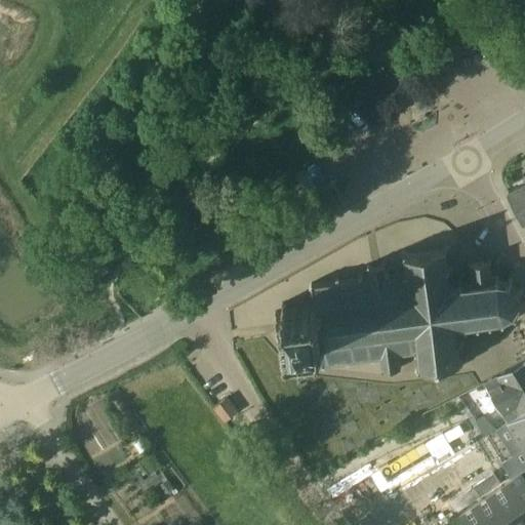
[(306,121),(310,127),(316,124),(313,117),(306,121)]
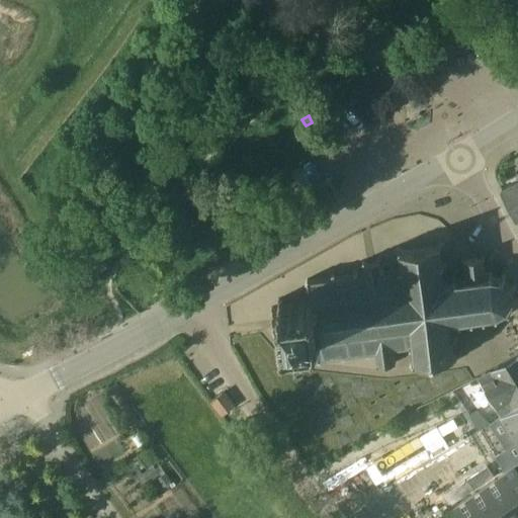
[(517,218),(517,178),(500,188),(516,220),(517,219),(517,218)]
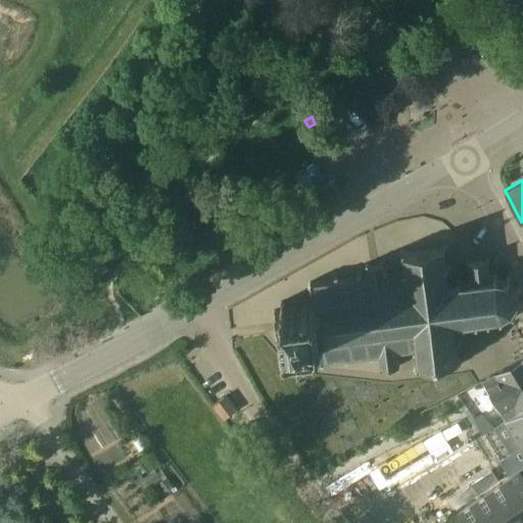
[(311,286),(312,298),(316,341),(317,347),(319,348),(321,366),(324,365),(324,362),(344,359),(345,363),(348,362),(348,359),(369,355),(369,360),(373,359),(373,355),(379,354),(380,366),(379,368),(380,370),(383,368),(396,366),(397,368),(399,366),(397,364),(395,357),(398,357),(397,352),(414,349),(417,364),(414,369),(417,371),(421,367),(456,362),(460,366),(462,363),(457,358),(456,345),(460,344),(459,340),(455,341),(453,327),(462,325),(463,329),(466,329),(465,325),(473,323),(475,328),(478,328),(477,323),(486,322),(487,327),(489,327),(489,322),(498,320),(500,326),(503,325),(503,320),(511,316),(513,319),(516,316),(513,313),(517,305),(521,305),(522,302),(518,301),(516,292),(520,290),(519,287),(515,289),(508,281),(511,277),(509,276),(505,279),(495,279),(494,274),(488,275),(486,264),(488,262),(486,259),(484,262),(460,265),(458,263),(457,265),(458,267),(460,279),(458,280),(458,284),(448,286),(446,271),(450,270),(449,266),(445,266),(443,251),(446,247),(443,245),(440,249),(406,254),(401,251),(399,254),(405,258),(407,275),(402,276),(402,277),(389,278),(388,273),(384,273),(383,264),(384,262),(383,260),(381,263),(370,265),(368,264),(366,266),(368,267),(369,275),(362,277),(362,273),(358,273),(358,277),(339,279),(337,276),(334,276),(335,279),(312,283),(311,281),(308,283),(311,286)]
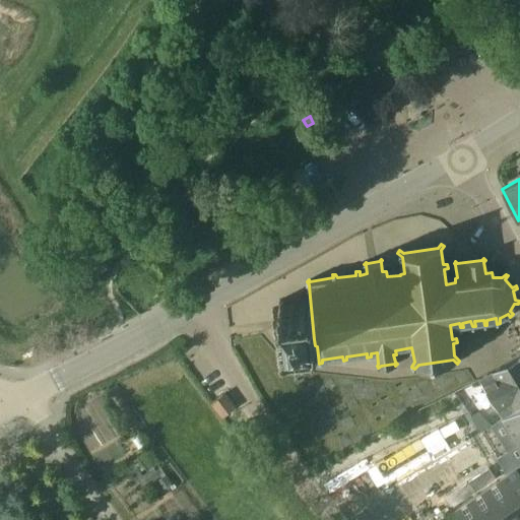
[(314,339),(310,297),(308,299),(305,300),(303,300),(301,301),(299,304),(285,306),(284,300),(280,300),(280,306),(278,308),(273,308),(274,313),(279,312),(283,337),(276,338),(277,343),(284,342),(285,344),(286,349),(290,349),(289,342),(314,339)]
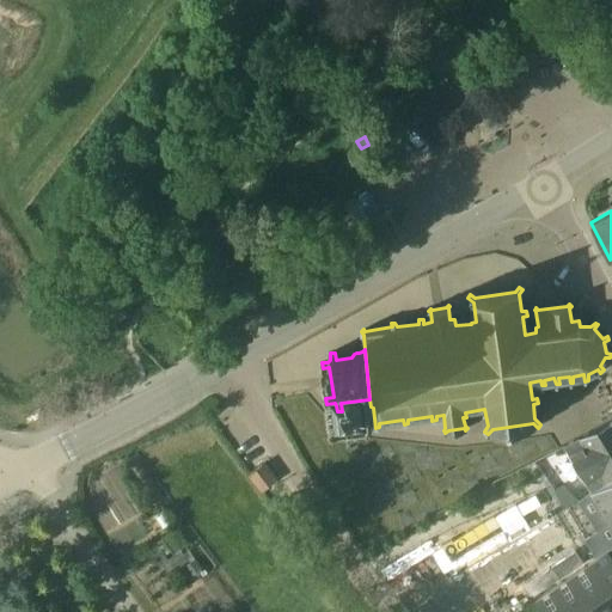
[(611,421),(563,446),(592,491),(611,479),(611,421)]
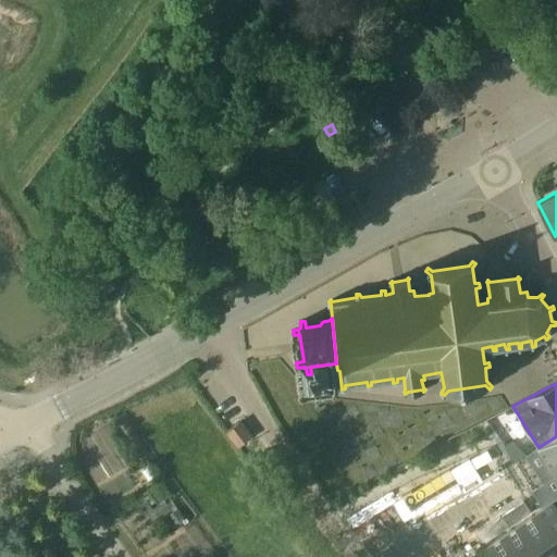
[(242,420),(226,431),(238,447),(252,436),(242,420)]
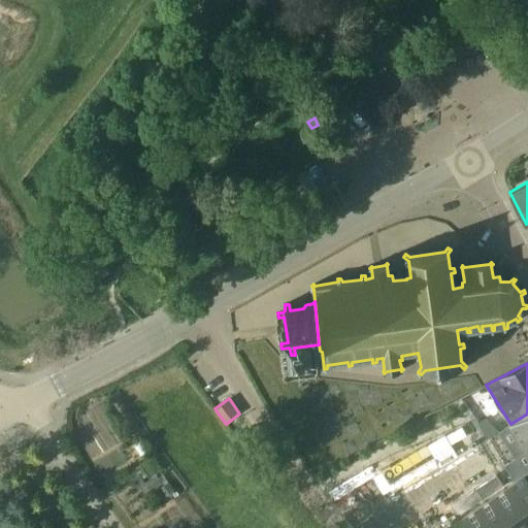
[(527,414),(510,424),(527,448),(527,414)]
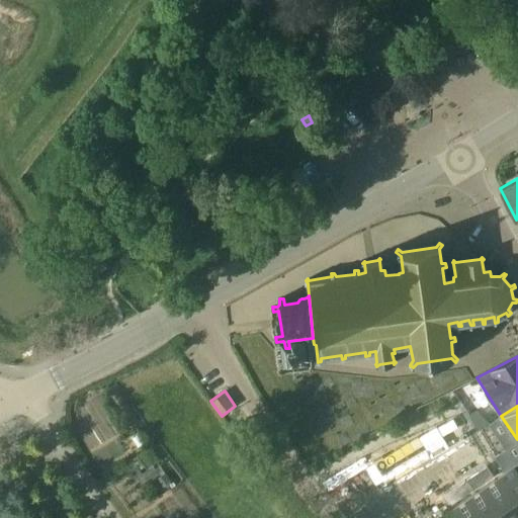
[(489,423),(477,410),(468,414),(479,430),(489,423)]
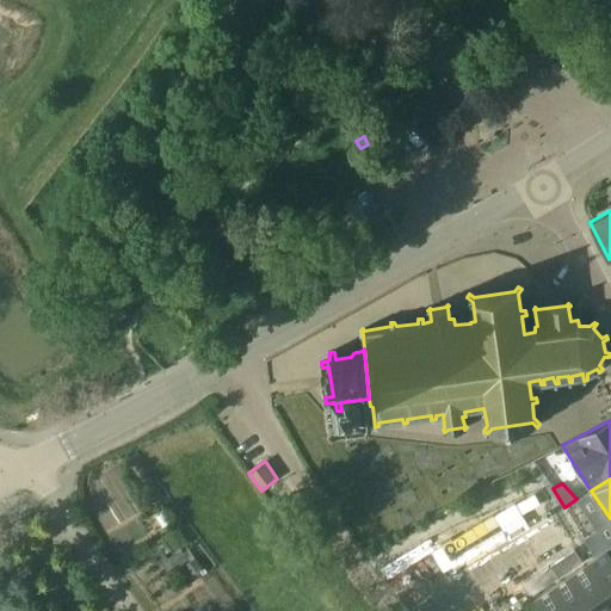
[(586,538),(597,554),(610,544),(598,529),(586,538)]
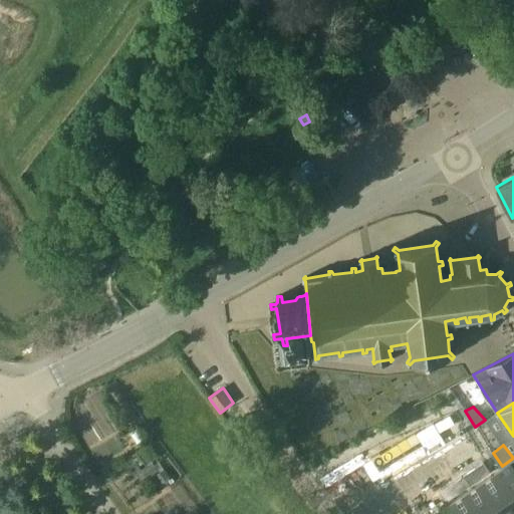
[(513,513),(513,468),(511,464),(510,464),(449,505),(456,513),(513,513)]
